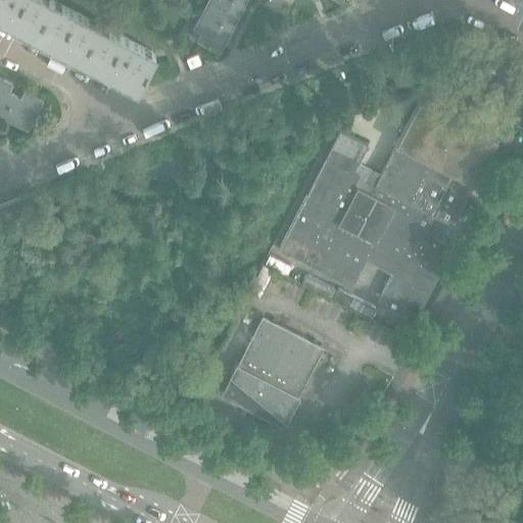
[(49,0),(0,0),(0,15),(1,16),(0,17),(9,22),(10,21),(33,34),(49,0)]
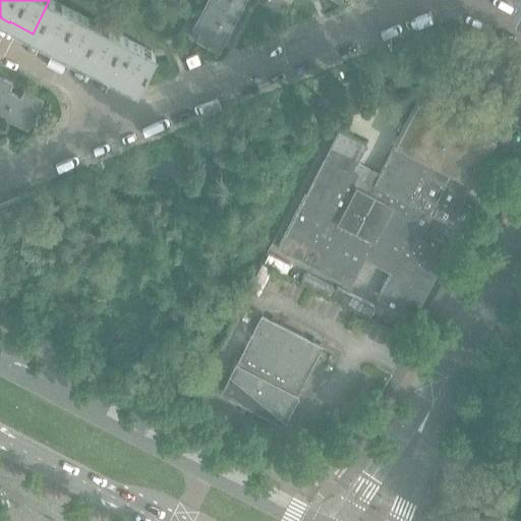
[(102,25),(74,11),(53,0),(49,0),(33,34),(56,46),(55,47),(65,52),(65,50),(84,60),(102,25)]
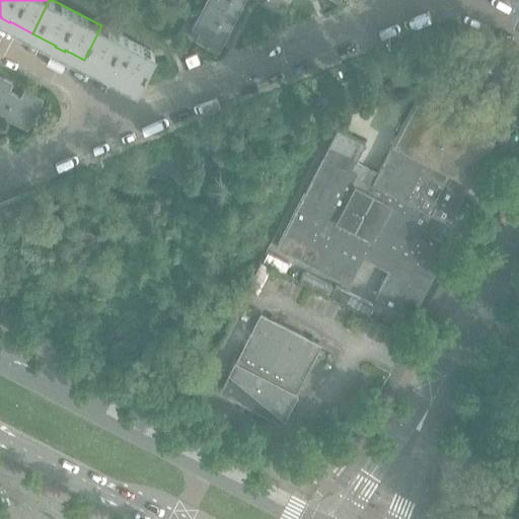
[(229,26),(239,6),(241,4),(234,0),(207,0),(201,12),(229,26)]
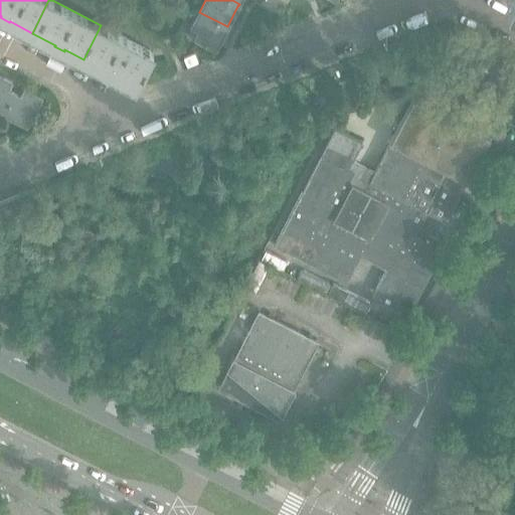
[(215,49),(227,26),(199,12),(191,27),(198,31),(195,39),(215,49)]
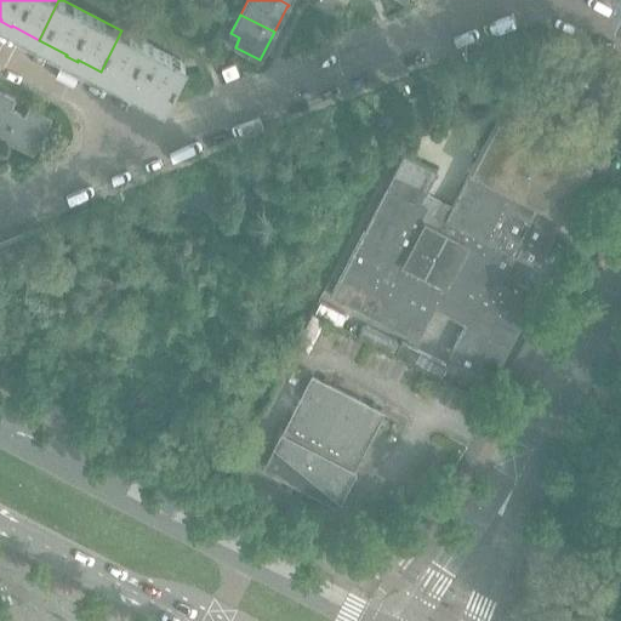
[(184,62),(146,43),(121,30),(101,72),(123,83),(121,85),(132,91),(134,89),(163,103),(184,62)]
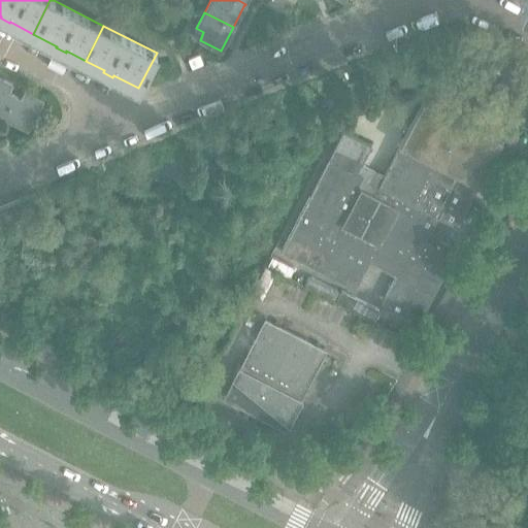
[(14,96),(7,92),(11,85),(0,78),(0,114),(3,117),(14,96)]
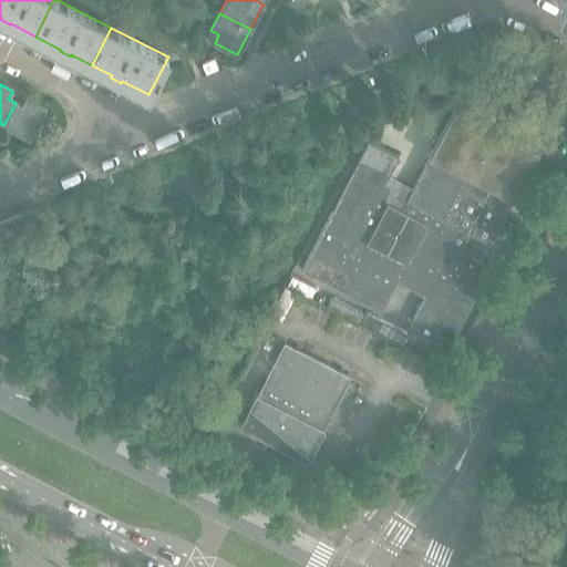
[(29,138),(45,107),(27,99),(22,106),(16,103),(3,125),(29,138)]
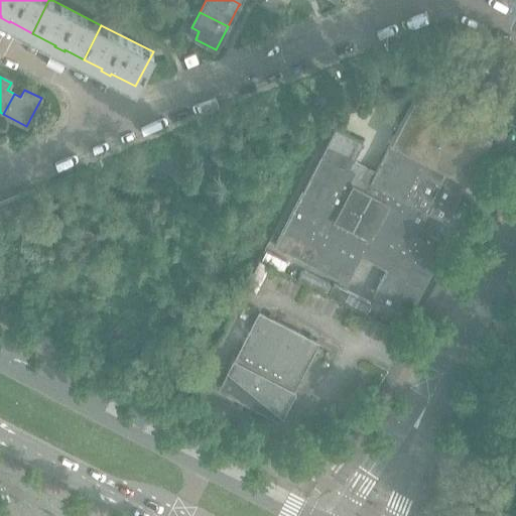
[(373,296),(409,315),(446,243),(406,222),(415,205),(446,221),(490,137),(413,98),(375,171),(352,159),(361,142),(335,129),(274,246),(346,283),(360,256),(387,269),(373,296)]
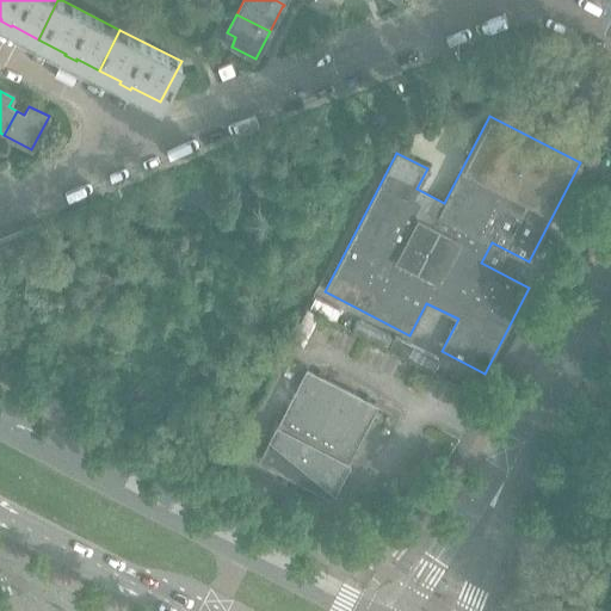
[(438,359),(395,337),(389,349),(432,370),(438,359)]
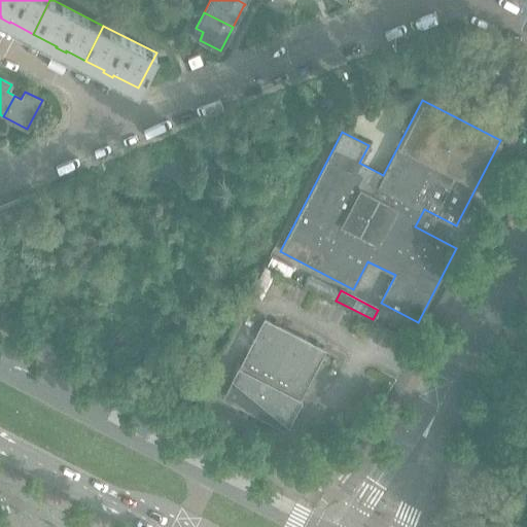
[(225,396),(280,424),(283,425),(285,422),(288,424),(302,398),(299,396),(322,350),(265,320),(241,366),(238,365),(231,378),(234,380),(225,396)]
